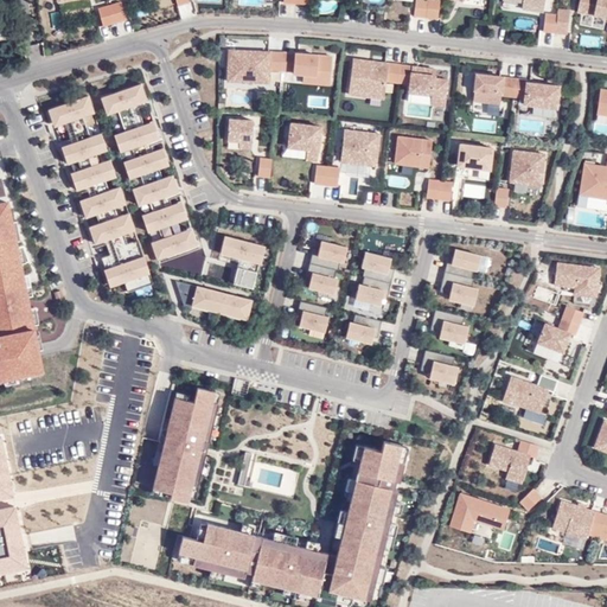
[(427,0),(415,0),(414,16),(426,17),(427,0)]
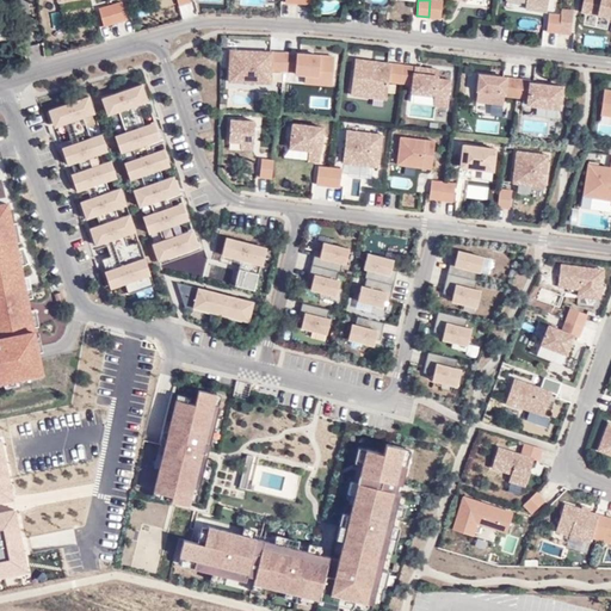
[(443,1),(437,0),(430,0),(429,17),(440,19),(443,1)]
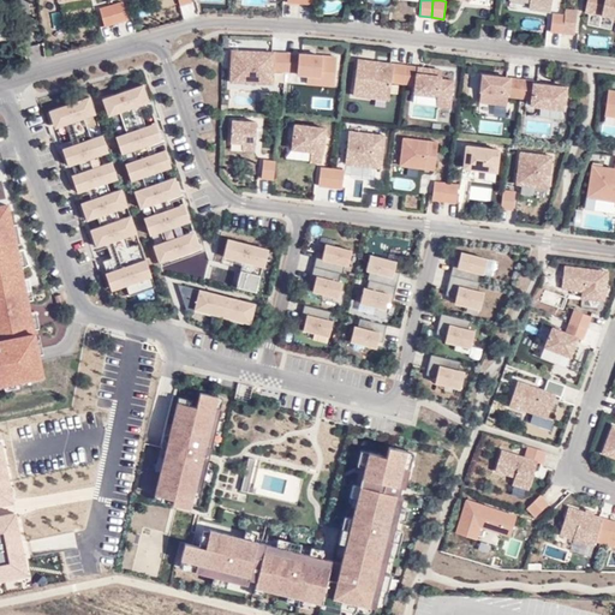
[(513,0),(526,1),(525,0),(530,0),(530,3),(529,9),(550,12),(551,0),(513,0)]
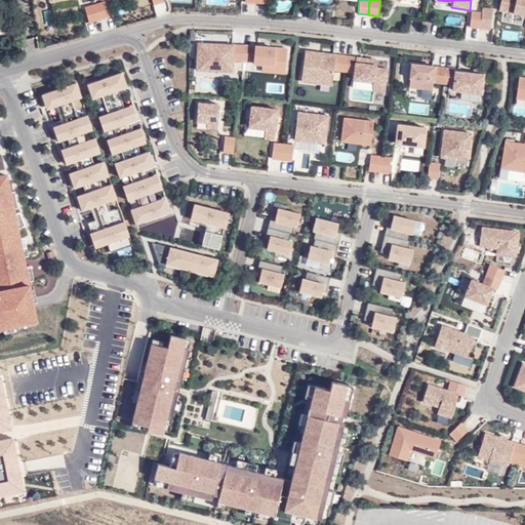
[(524,0),(500,0),(499,10),(524,14),(524,0)]
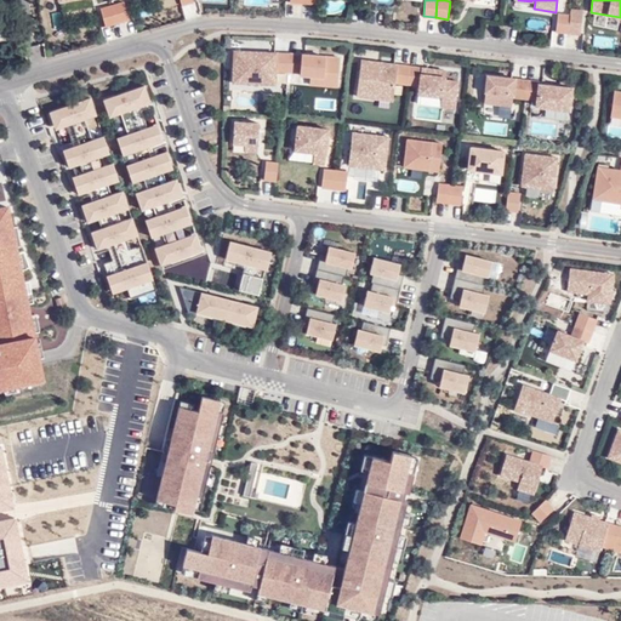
[(125,3),(113,5),(118,23),(130,20),(125,3)]
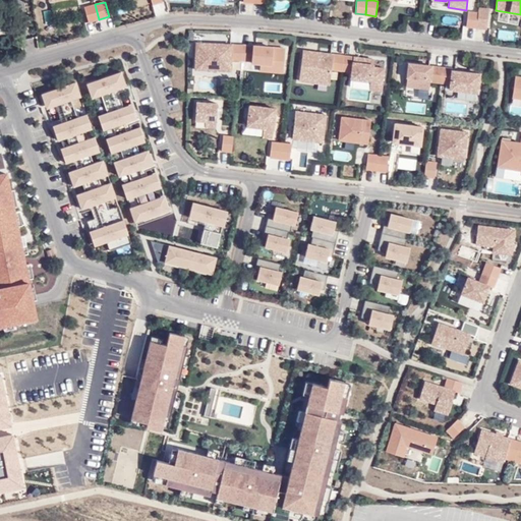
[(89,22),(99,19),(95,4),(84,7),(89,22)]
